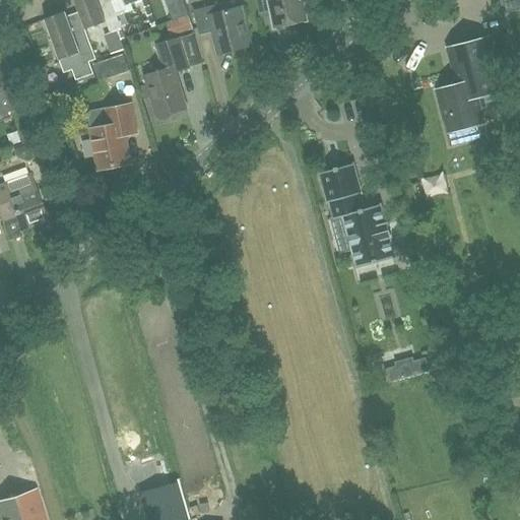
[(73,0),(84,29),(106,22),(110,33),(121,29),(117,17),(106,21),(98,0),(73,0)]
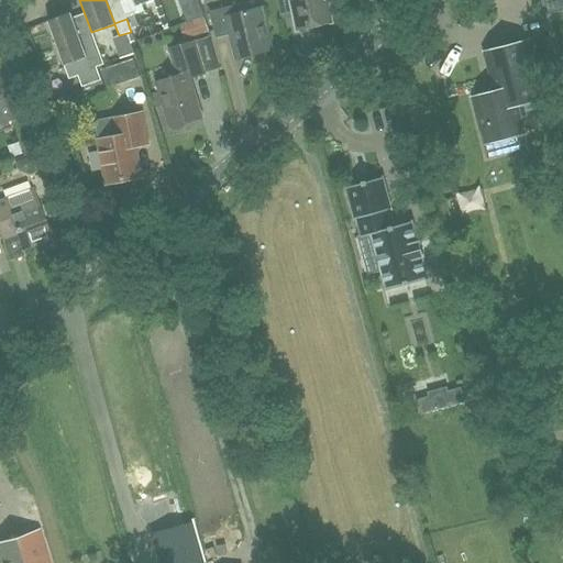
[(276,0),(279,15),(294,12),(298,31),(302,30),(306,32),(313,31),(315,26),(331,23),(326,0),(276,0)]
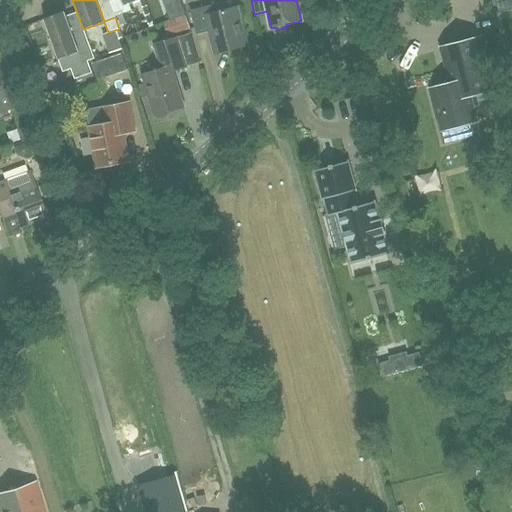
[(511,0),(494,0),(498,13),(511,9),(511,0)]
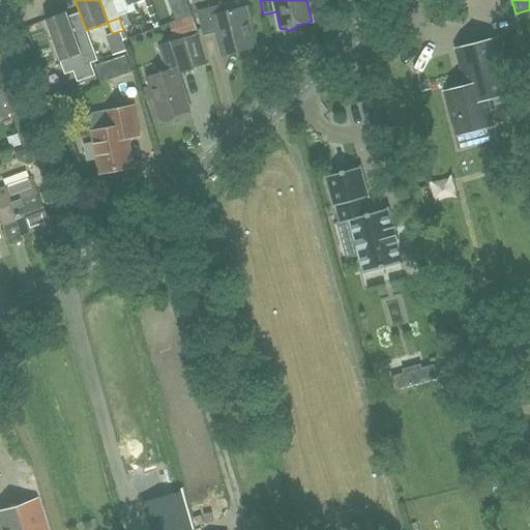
[(221,56),(258,47),(258,46),(253,47),(243,7),(232,10),(230,2),(196,11),(202,35),(216,32),(223,55),(221,55),(221,56)]
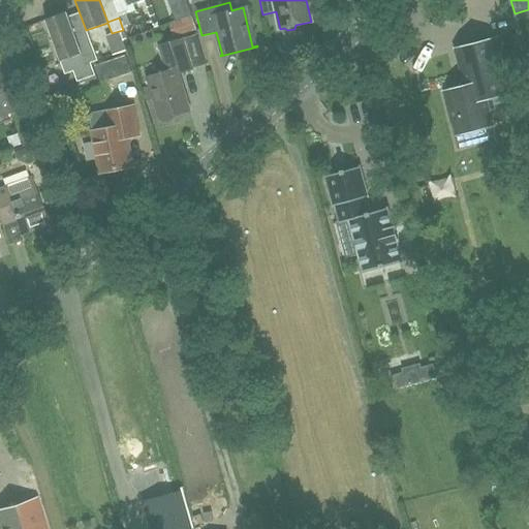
[(94,75),(90,63),(97,61),(93,50),(82,54),(66,12),(45,20),(60,61),(68,59),(76,82),(94,75)]
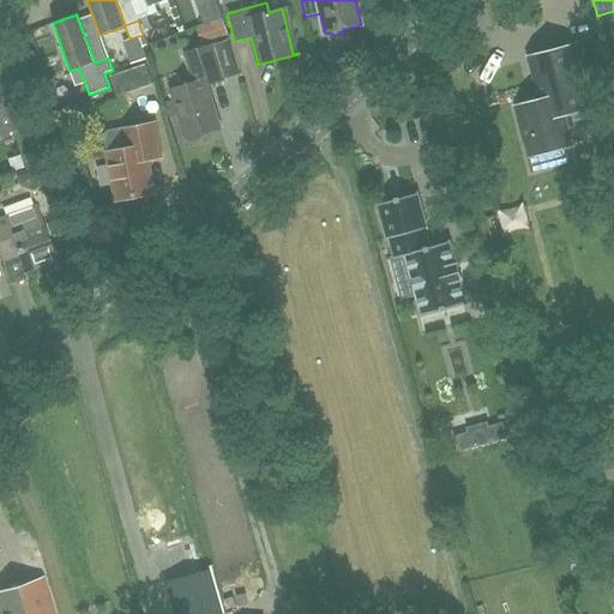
[(199,42),(218,37),(229,34),(224,18),(215,22),(196,28),(199,42)]
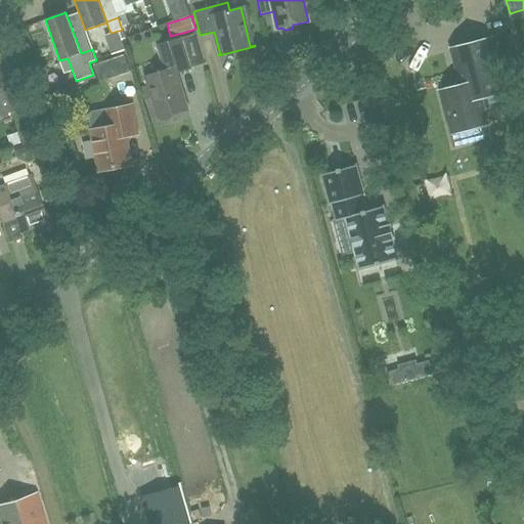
[(489,38),(449,48),(460,85),(438,90),(449,133),(486,123),(479,96),(504,90),(489,38)]
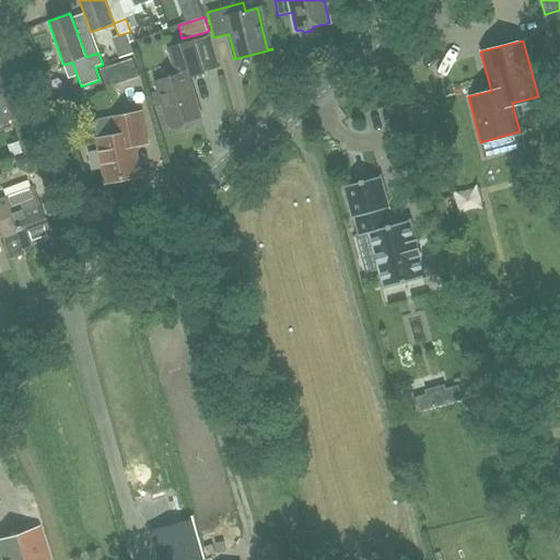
[(155,82),(168,126),(170,126),(171,128),(174,130),(184,127),(186,124),(185,121),(201,116),(189,77),(205,72),(195,42),(167,49),(176,76),(155,82)]
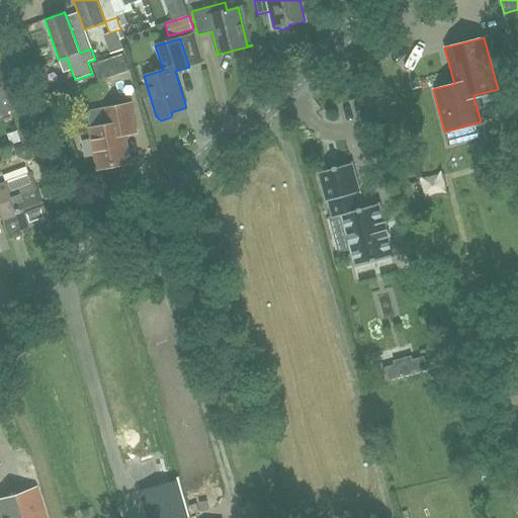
[(123,55),(116,57),(121,74),(128,72),(123,55)]
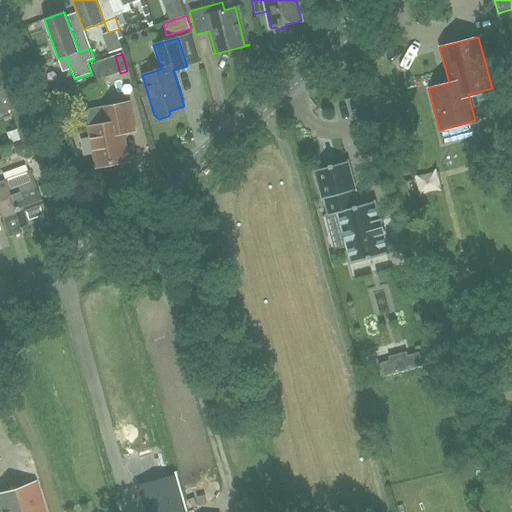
[(0,113),(13,108),(3,80),(0,81),(0,113)]
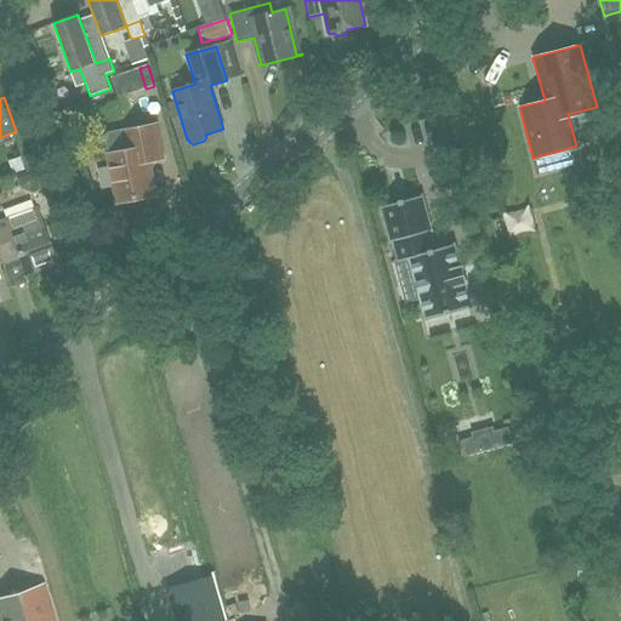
[(109,154),(119,203),(154,195),(147,161),(163,159),(155,125),(125,131),(129,151),(109,154)]
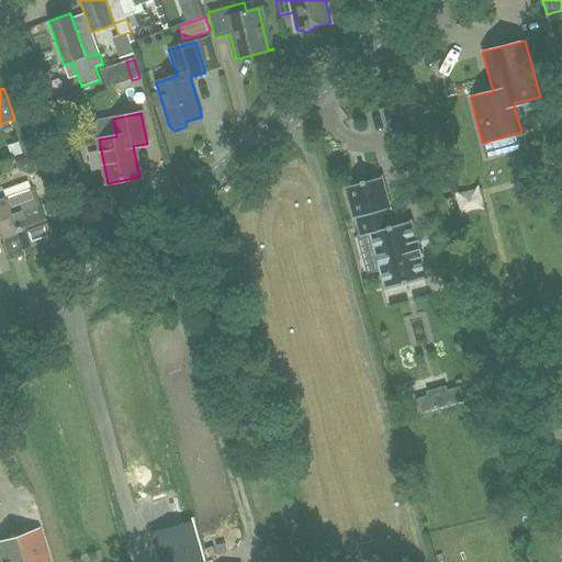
[(382,178),(345,188),(353,220),(356,220),(361,237),(371,234),(386,289),(425,278),(419,257),(423,256),(419,243),(416,244),(411,222),(383,229),(379,213),(390,210),(382,178)]
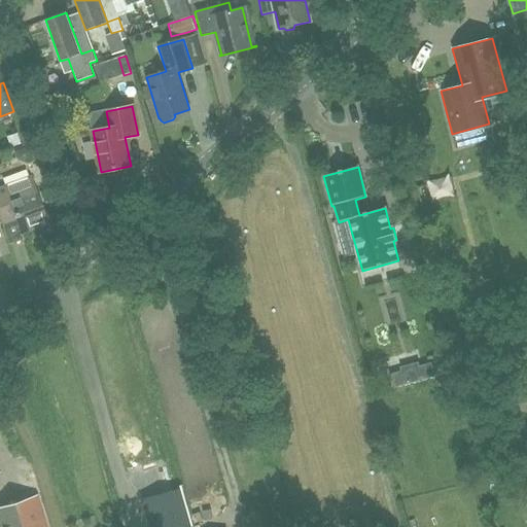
[(21,234),(46,224),(30,177),(0,187),(0,219),(3,229),(4,227),(3,223),(9,221),(8,216),(13,214),(21,234)]
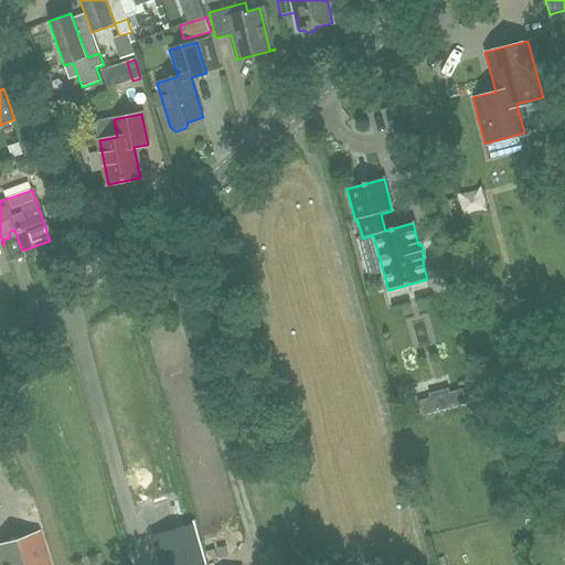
[(201,564),(190,526),(156,536),(163,564),(201,564)]
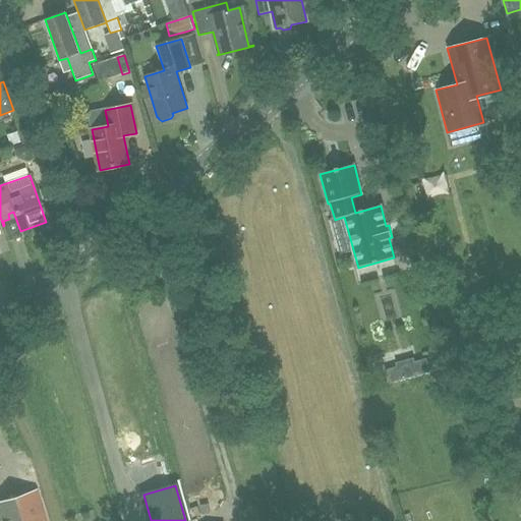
[(45,520),(37,491),(0,503),(0,520),(45,520)]
